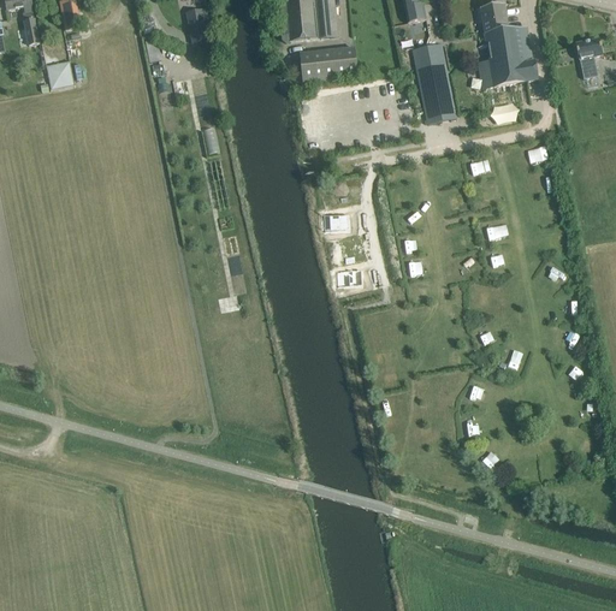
[(23,11),(29,42),(40,40),(31,0),(6,0),(7,7),(24,4),(25,10),(23,11)]
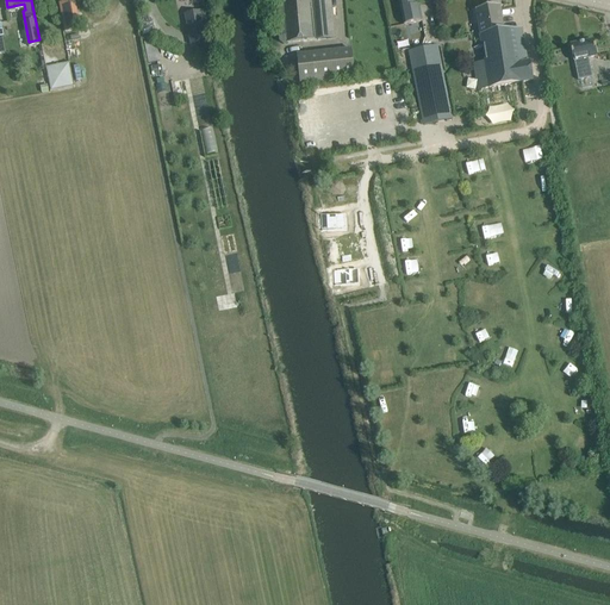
[(60,0),(66,27),(80,25),(75,0),(60,0)]
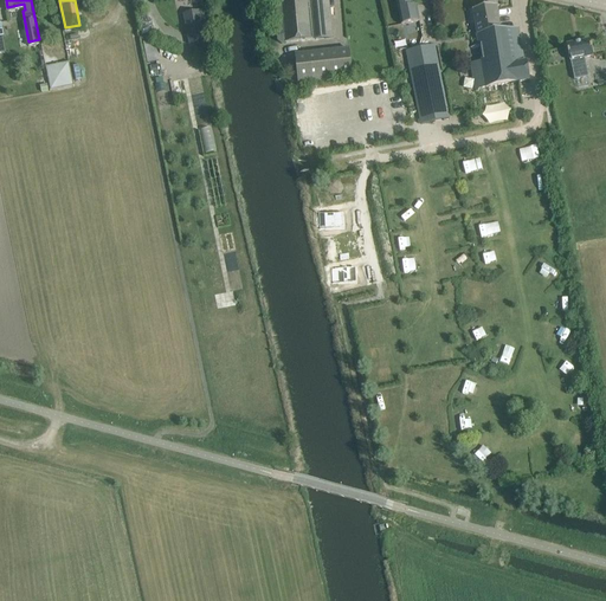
[(274,0),(278,39),(333,34),(328,0),(274,0)]
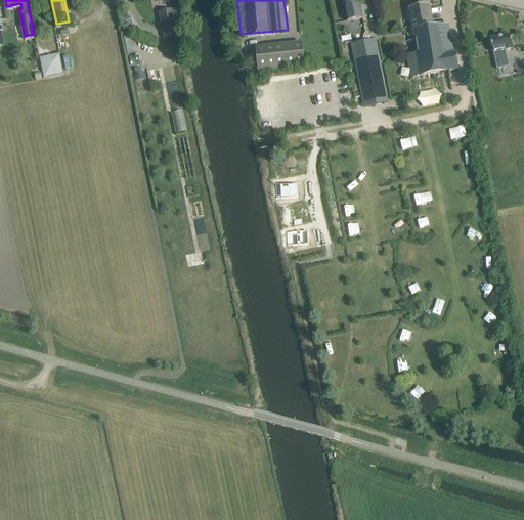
[(343,0),(347,17),(363,14),(360,1),(357,2),(356,0),(343,0)]
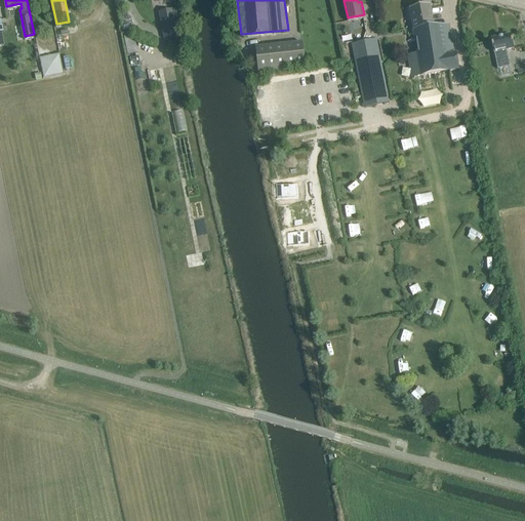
[(417,49),(408,50),(411,73),(429,70),(442,68),(458,65),(455,48),(454,49),(450,30),(449,21),(434,23),(430,1),(409,5),(411,14),(417,49)]
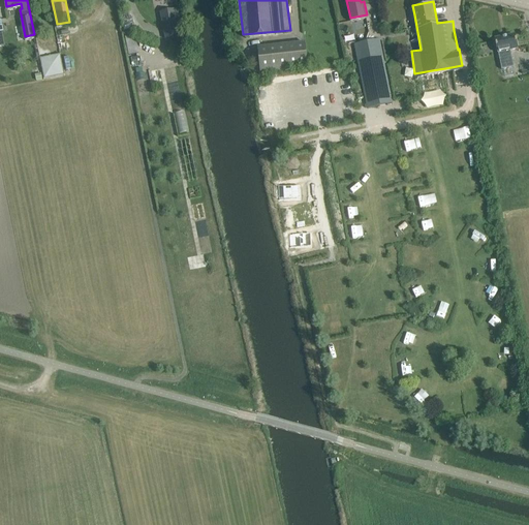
[(175,5),(160,7),(164,34),(180,31),(175,5)]
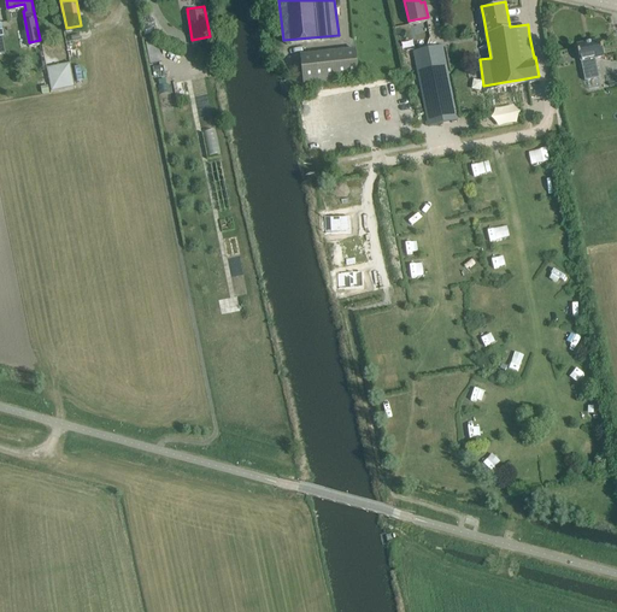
[(576,41),(579,53),(580,57),(581,57),(585,76),(599,74),(597,64),(594,54),(604,52),(600,36),(576,41)]
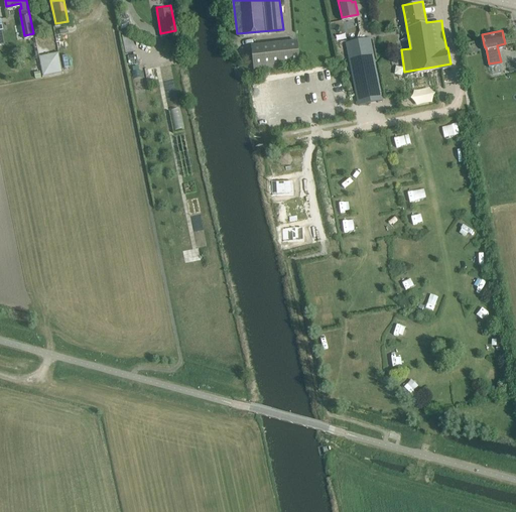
[(346,39),(359,100),(382,95),(369,34),(346,39)]
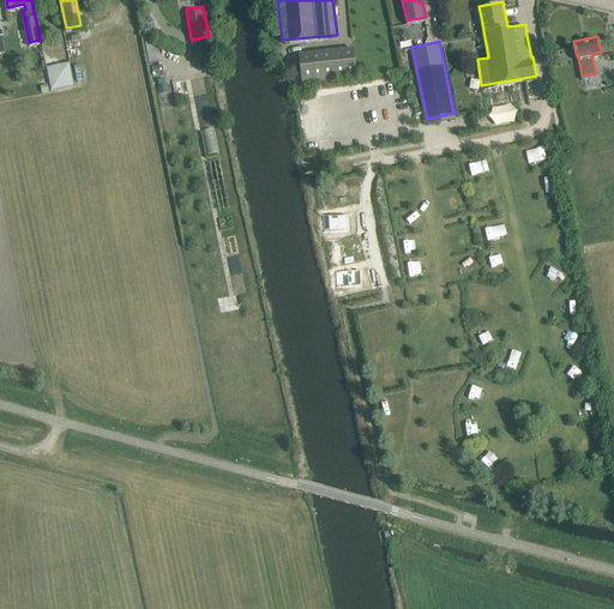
[(298,50),(301,79),(301,80),(356,74),(354,44),(298,50)]
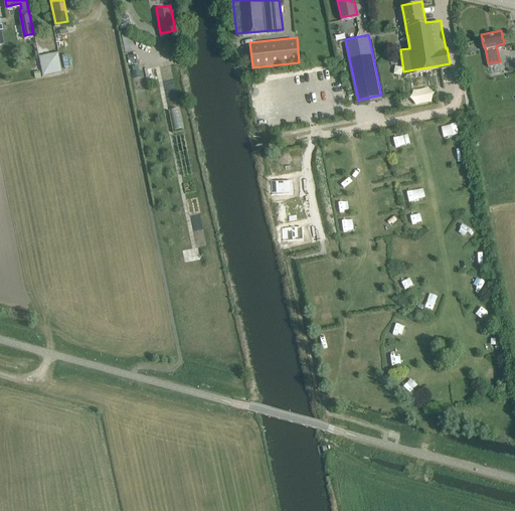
[(38,52),(42,72),(62,68),(58,48),(38,52)]
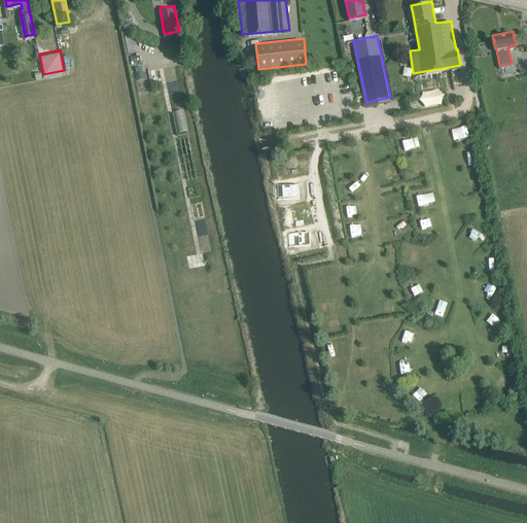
All buildings are outlined.
